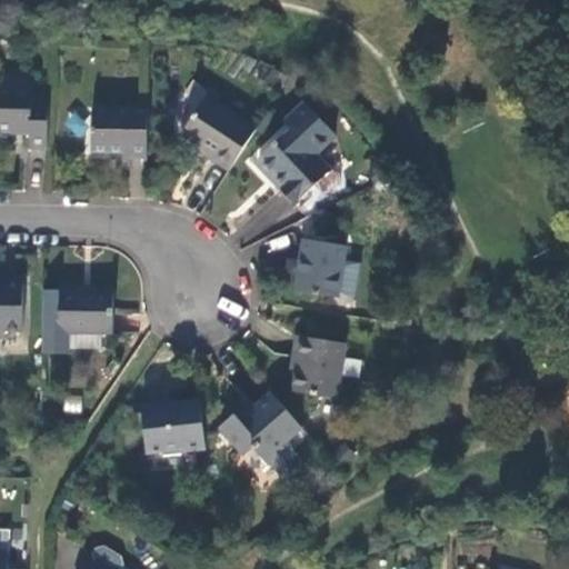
[(30,146),(47,146),(48,91),(30,91),(31,87),(0,86),(0,129),(21,130),(30,130),(30,146)]
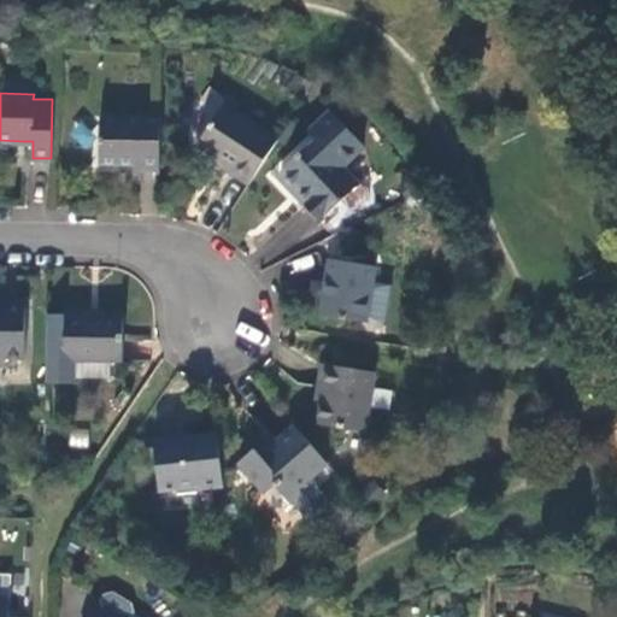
[(229,171),(250,184),(278,137),(225,103),(198,144),(221,158),(233,166),(229,171)]
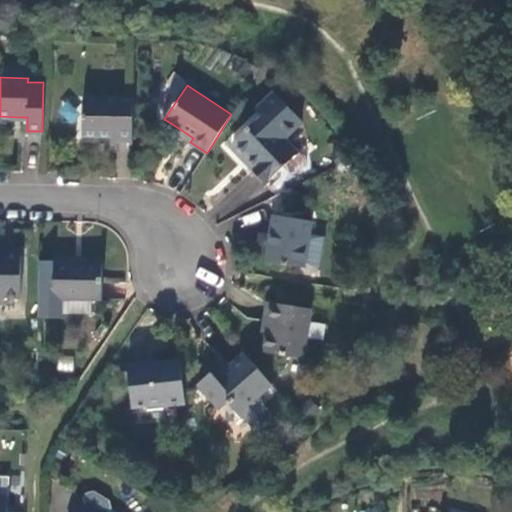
[(260,112),(229,141),(252,166),(264,179),(283,162),(289,168),(296,168),(304,160),(304,154),(297,147),(296,148),(284,136),(302,119),(274,90),(255,108),(260,112)]
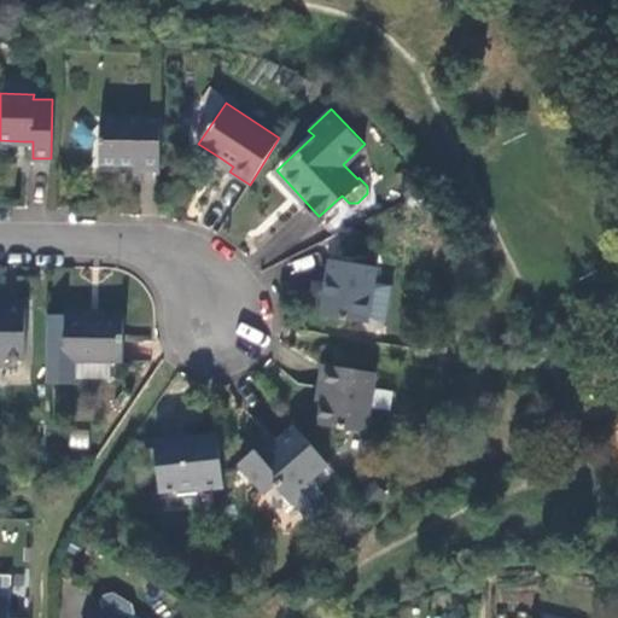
[(133,178),(159,179),(159,116),(100,115),(98,162),(122,162),(133,162),(133,178)]
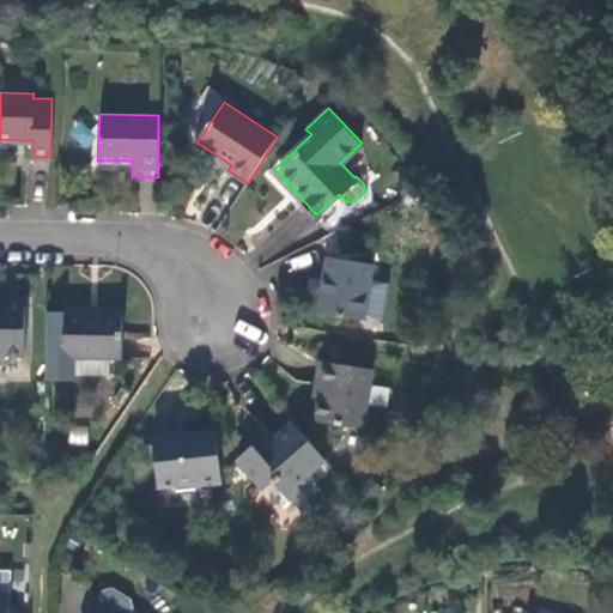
[(298,125),(289,119),(277,138),(285,144),(298,125)]
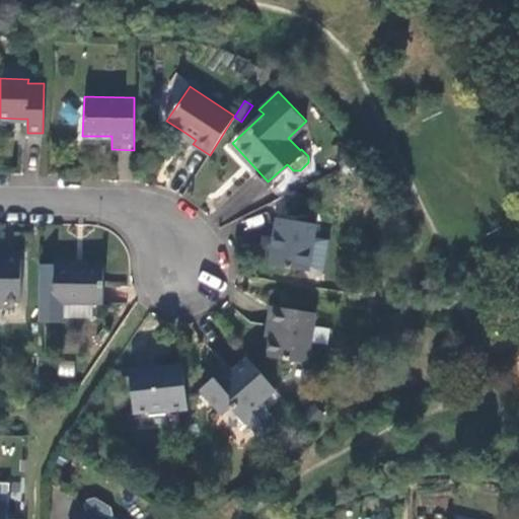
[(350,159),(354,169),(363,164),(358,155),(350,159)]
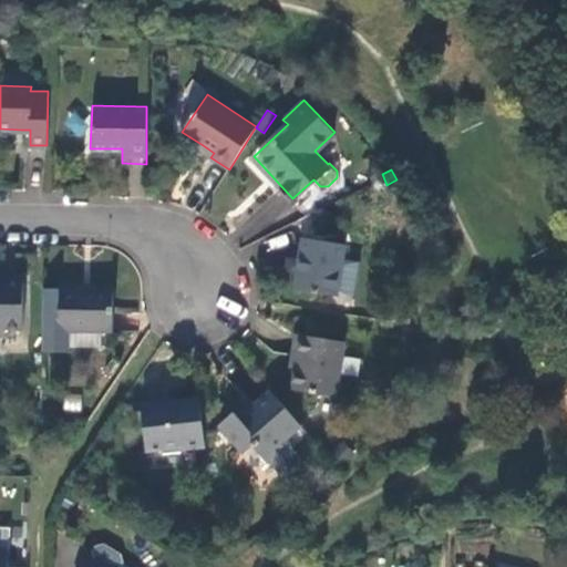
[(336,297),(343,245),(301,237),(297,266),(294,289),(336,297)]
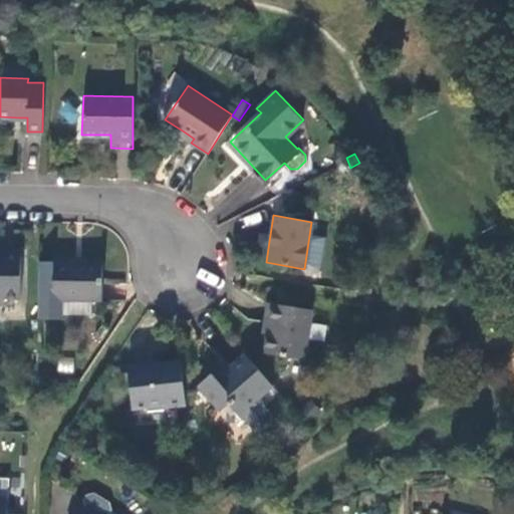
[(21,298),(21,256),(0,255),(0,303),(5,304),(5,298),(21,298)]
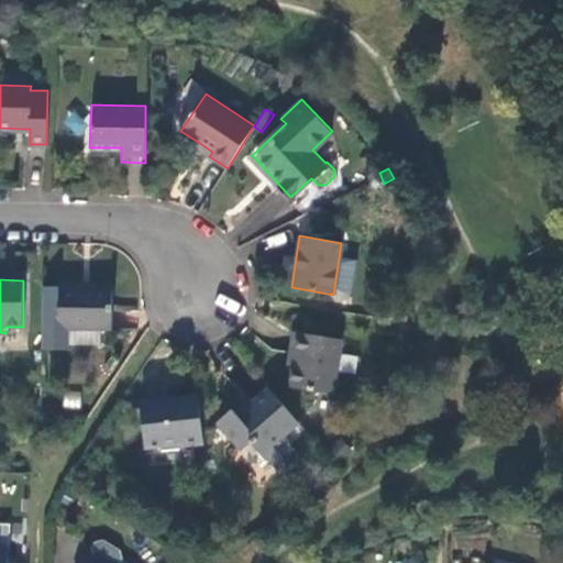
[(100,331),(112,331),(113,291),(79,290),(79,287),(68,286),(59,286),(59,289),(43,289),(43,351),(67,352),(67,346),(67,331),(100,331)]
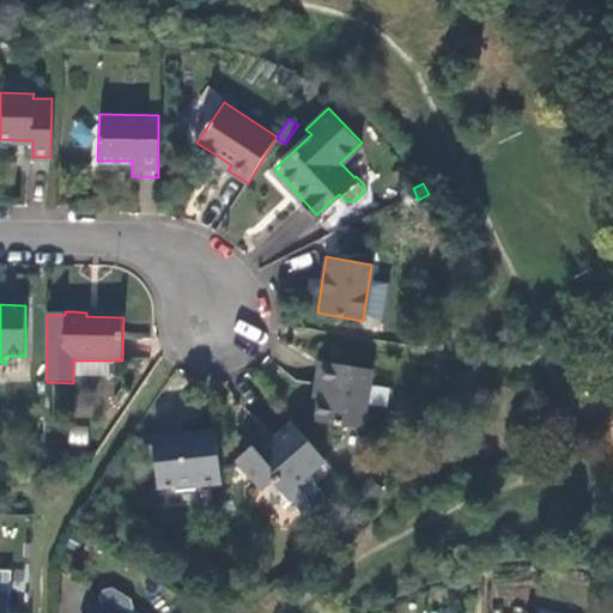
[(73,360),(73,377),(119,380),(109,360),(73,360)]
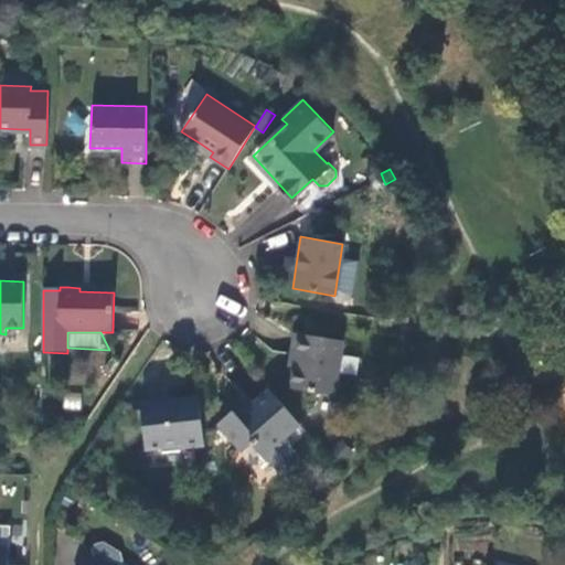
[(333,395),(342,342),(296,334),(294,343),(292,354),(297,355),(295,369),(292,388),(333,395)]
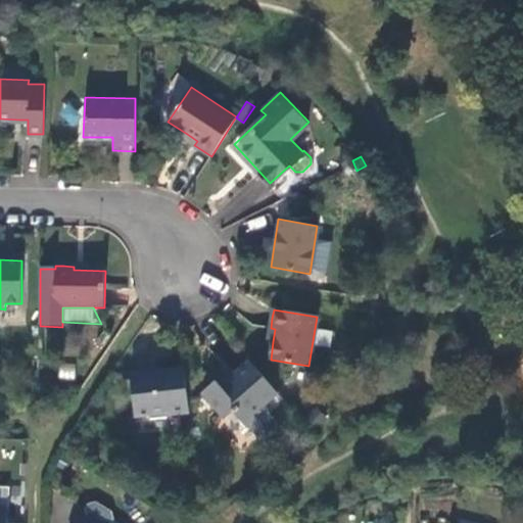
[(264,402),(276,391),(249,360),(236,372),(221,385),(216,379),(202,390),(224,416),(231,410),(245,425),(247,423),(257,435),(265,435),(274,427),(275,420),(265,409),(267,407),(264,402)]
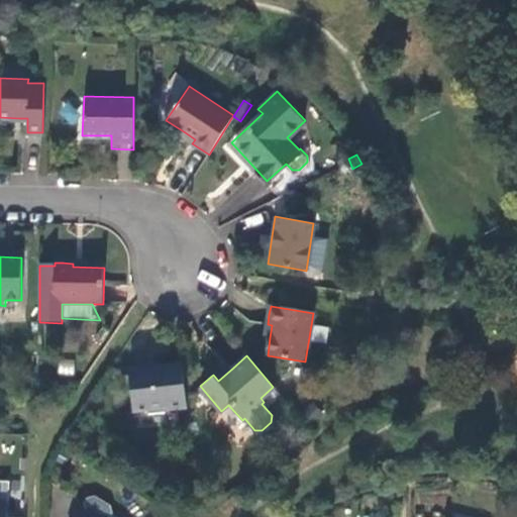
[(167,410),(187,408),(182,363),(164,365),(128,368),(132,410),(166,408),(167,410)]
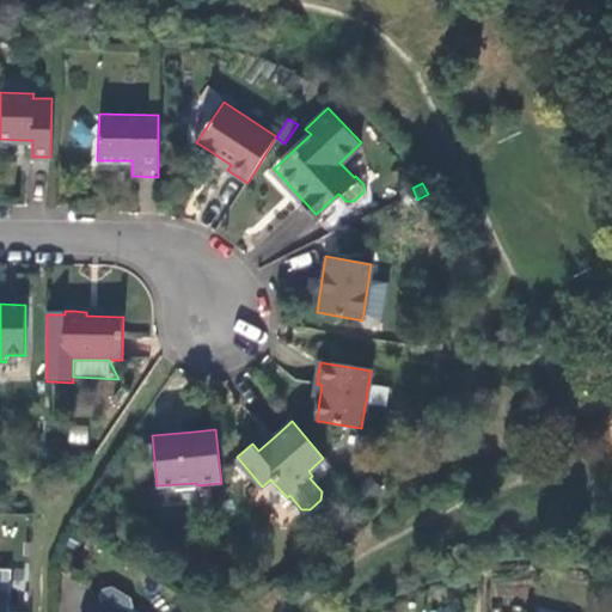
[(0,611),(8,611),(11,571),(0,571),(0,611)]
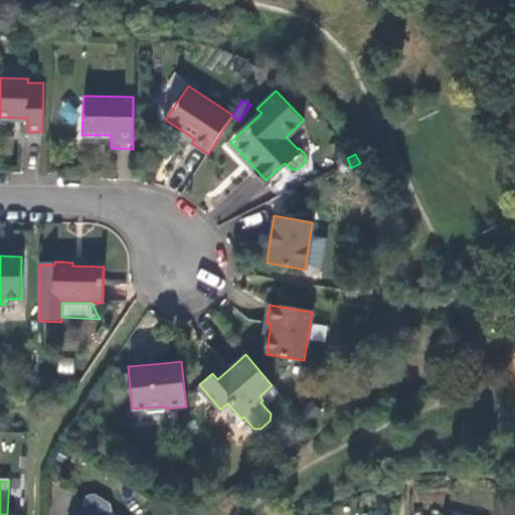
[(87,502),(89,509),(83,514),(111,514),(113,513),(112,506),(97,496),(90,498),(87,502)]
